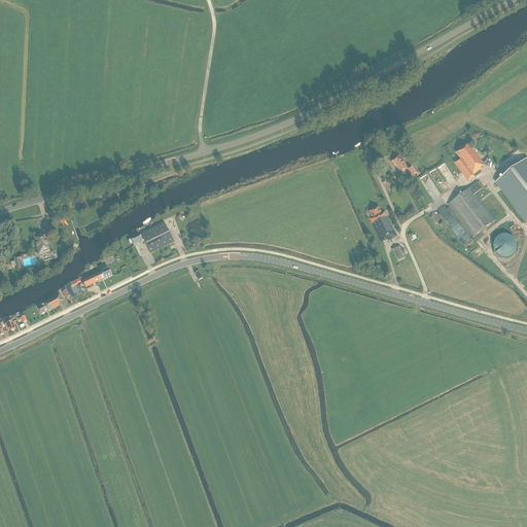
[(471,150),(467,144),(462,148),(462,147),(460,149),(456,153),(460,159),(459,159),(459,160),(454,163),(468,182),(475,177),(475,178),(482,173),(480,170),(481,169),(485,166),(471,149),(471,150)]
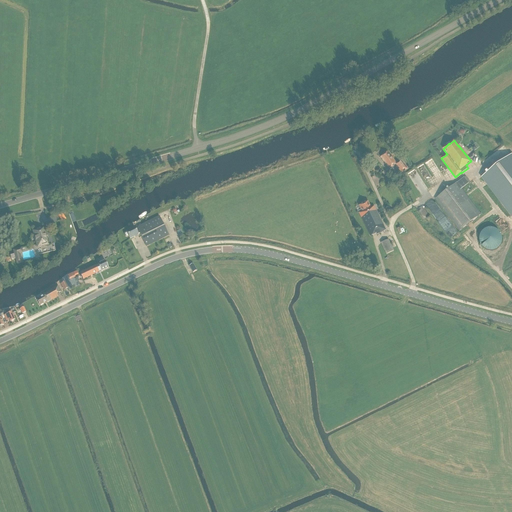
[(391,157),(390,156),(387,152),(381,157),(390,170),(396,165),(397,167),(402,163),(401,161),(397,164),(392,157),(391,157)]
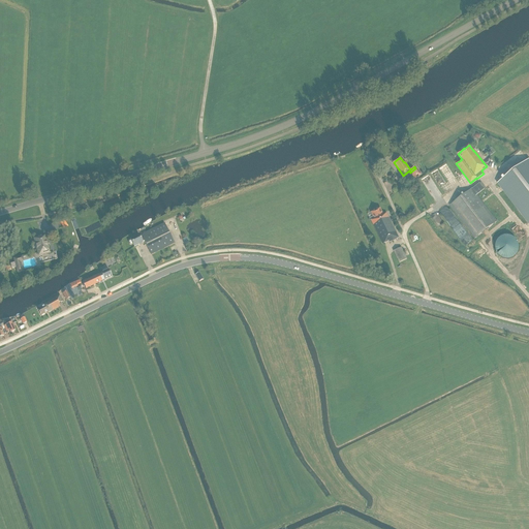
[(528,161),(528,160),(498,183),(528,222),(528,161)]
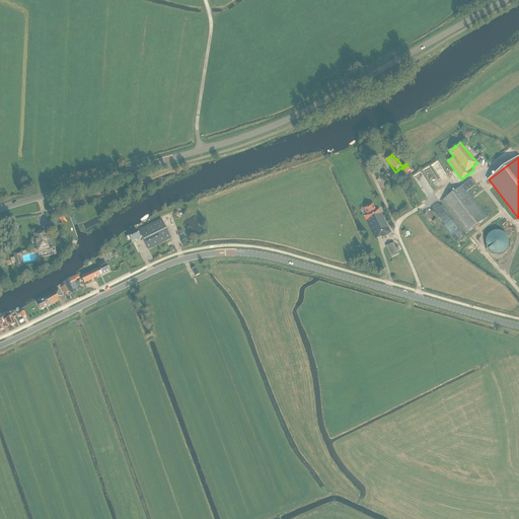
[(474,186),(470,180),(463,186),(441,202),(466,234),(488,217),(467,192),(474,186)]
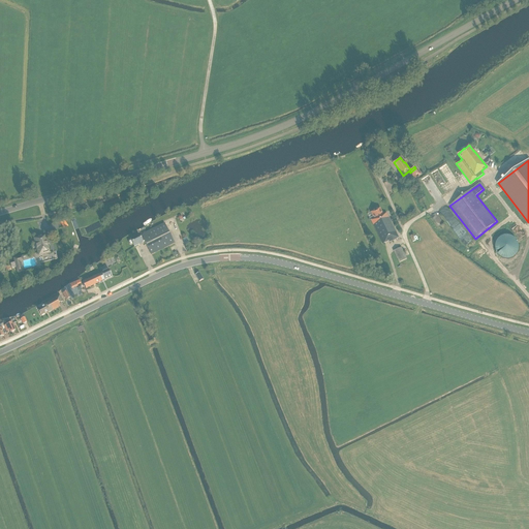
[(383,215),(380,208),(371,213),(374,219),(371,220),(382,244),(389,242),(389,243),(399,238),(386,213),(383,215)]
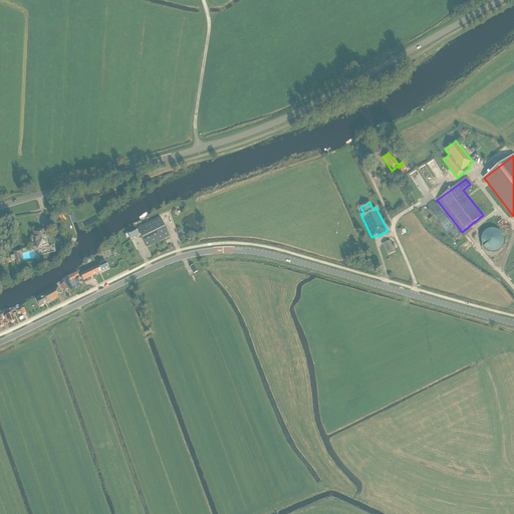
[(125,234),(124,235),(125,237),(126,238),(130,237),(131,240),(139,236),(139,235),(141,234),(147,248),(170,237),(160,217),(138,228),(139,229),(136,231),(135,228),(126,232),(127,233),(125,234)]
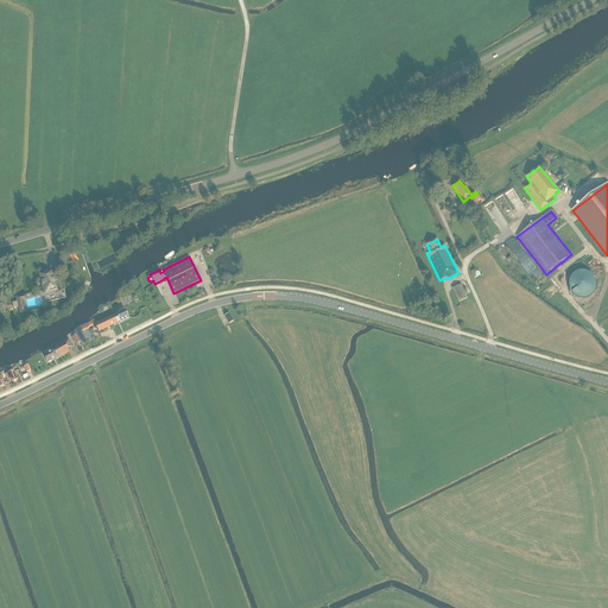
[(54,279),(51,271),(39,274),(42,280),(40,280),(42,286),(43,286),(45,293),(56,290),(55,283),(54,279)]
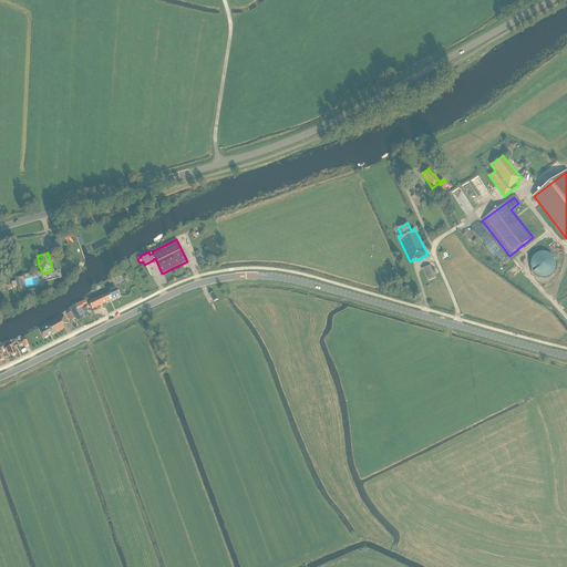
[(544,278),(545,277),(547,277),(548,277),(550,276),(552,275),(553,274),(554,272),(555,271),(555,269),(556,268),(556,266),(556,265),(556,263),(556,261),(555,259),(554,258),(553,257),(552,256),(550,255),(549,254),(547,253),(546,253),(544,253),(543,253),(540,253),(539,253),(537,254),(536,255),(535,256),(534,257),(533,258),(532,259),(532,261),(531,263),(531,265),(531,267),(532,268),(532,269),(533,271),(534,272),(535,274),(536,275),(537,276),(538,277),(540,277),(542,277),(544,278)]
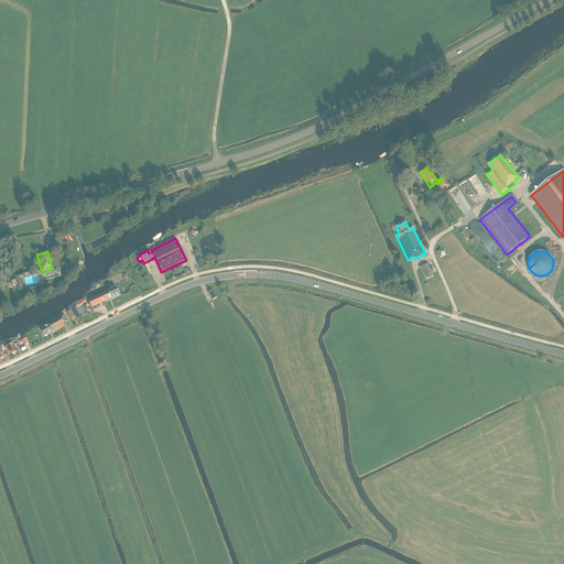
[(425,280),(434,277),(427,264),(420,268),(425,280)]
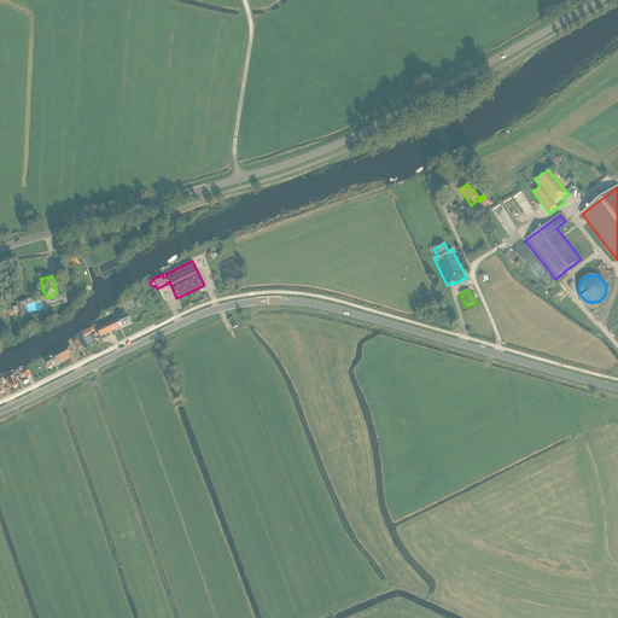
[(27,297),(16,301),(17,305),(13,307),(15,313),(18,312),(21,318),(28,316),(24,305),(28,304),(27,297)]
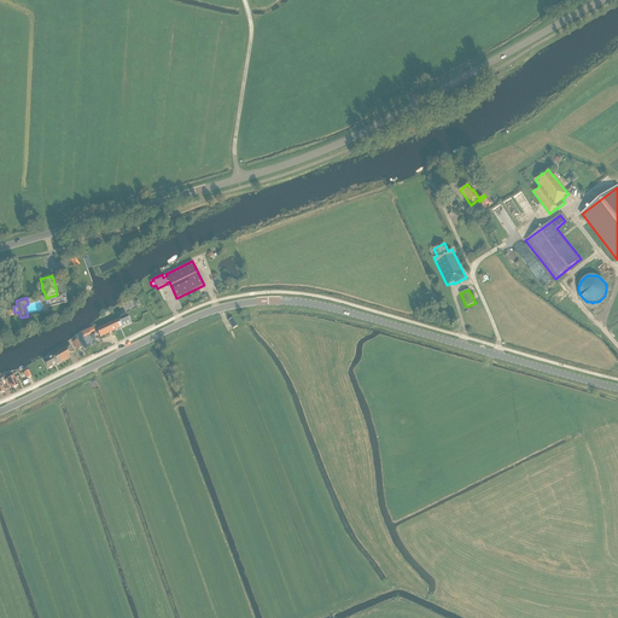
[(116,321),(97,330),(100,338),(120,328),(122,327),(130,324),(127,315),(117,319),(118,320),(116,321)]
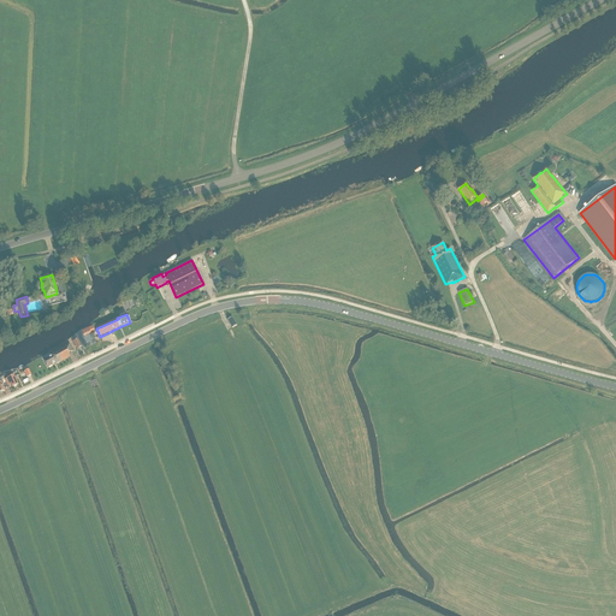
[(52,356),(43,360),(48,367),(55,363),(55,365),(70,356),(69,354),(73,351),(70,344),(55,351),(57,351),(51,355),(52,356)]
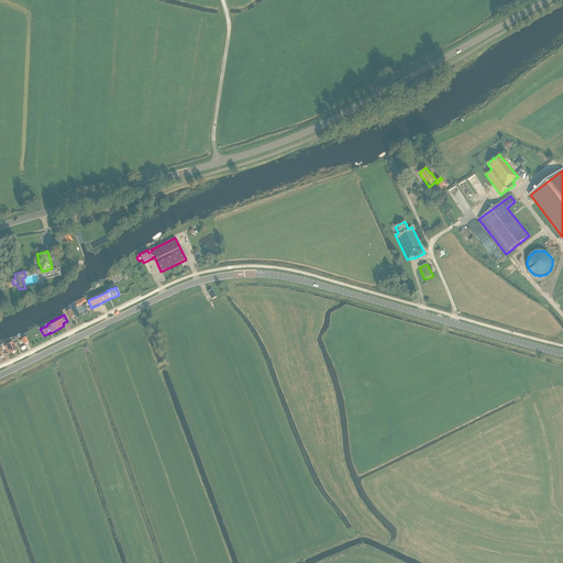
[(3,342),(6,350),(7,353),(10,351),(11,354),(17,352),(12,343),(10,344),(9,341),(7,343),(6,341),(3,342)]
